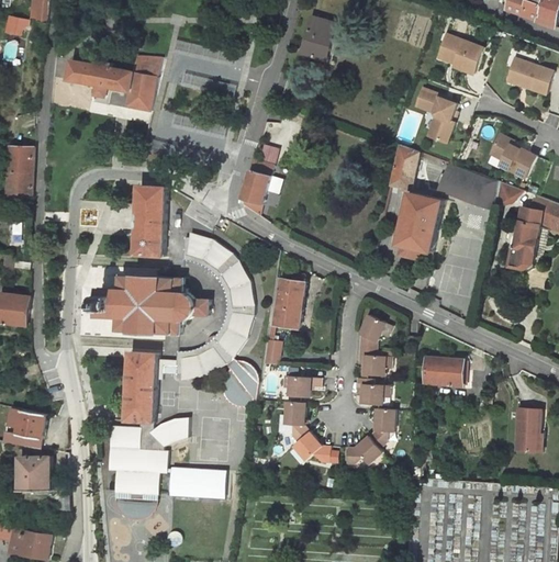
[(49,0),(32,0),(31,15),(37,18),(36,22),(48,24),(49,0)]
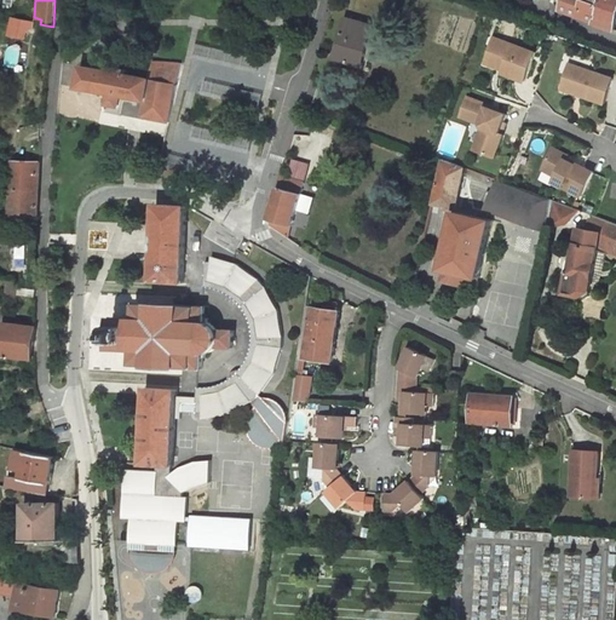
[(558,0),(556,10),(591,22),(597,0),(558,0)]
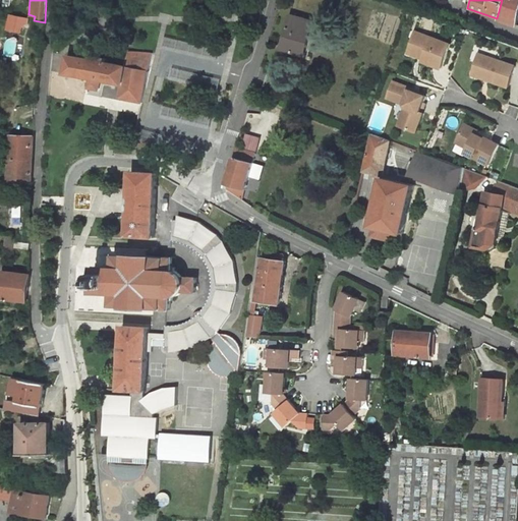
[(514,25),(517,10),(517,0),(502,0),(497,18),(496,19),(514,25)]
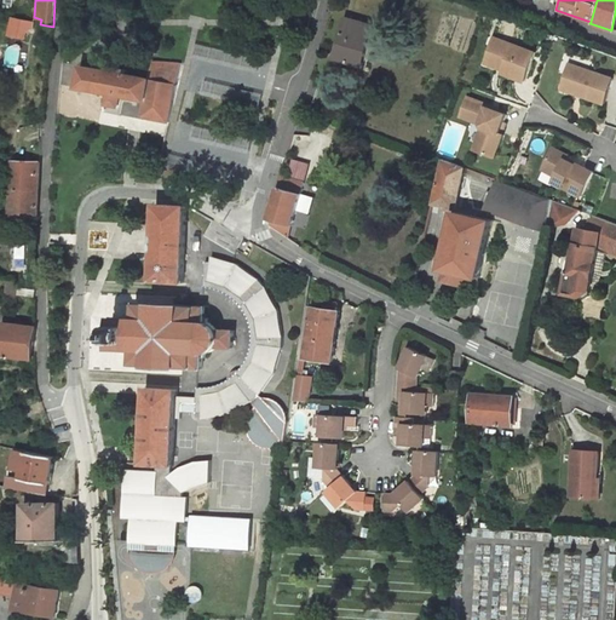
[(11,35),(22,38),(24,27),(28,28),(29,22),(11,17),(9,27),(13,28),(11,35)]
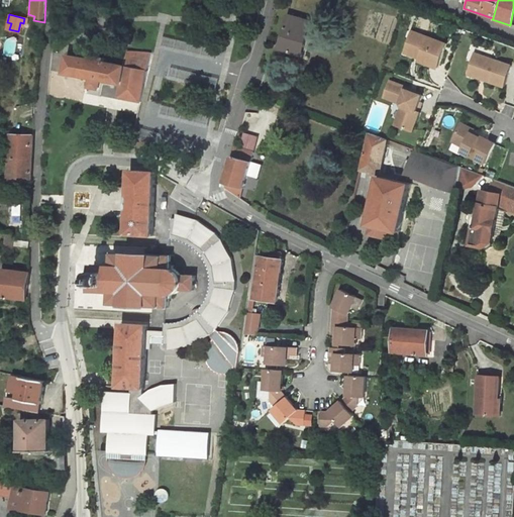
[(300,56),(309,21),(288,14),(278,48),(300,56)]
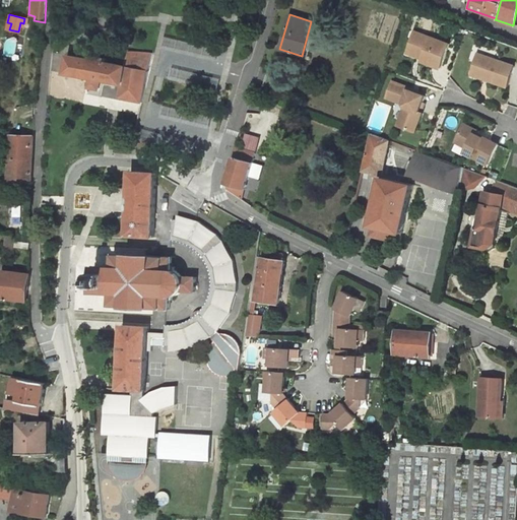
[(406,48),(422,53),(421,58),(419,61),(438,67),(447,43),(413,30),(406,48)]
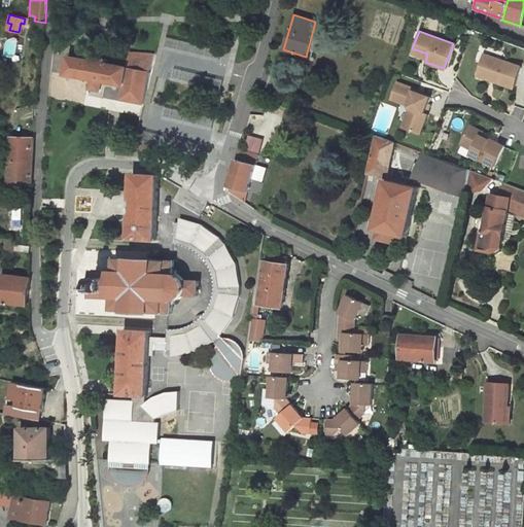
[(204,58),(207,46),(166,36),(163,47),(204,58)]
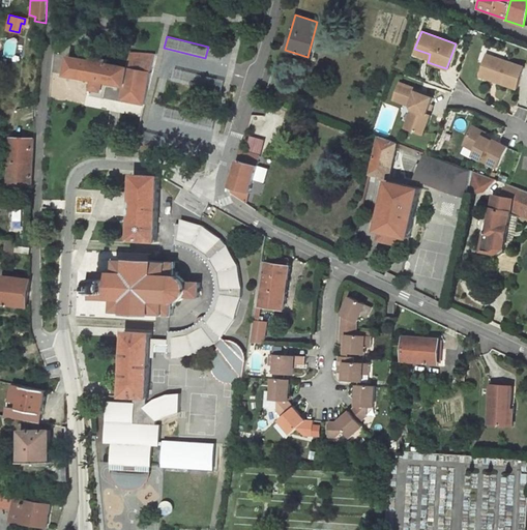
[(430,54),(414,49),(413,54),(429,59),(430,54)]
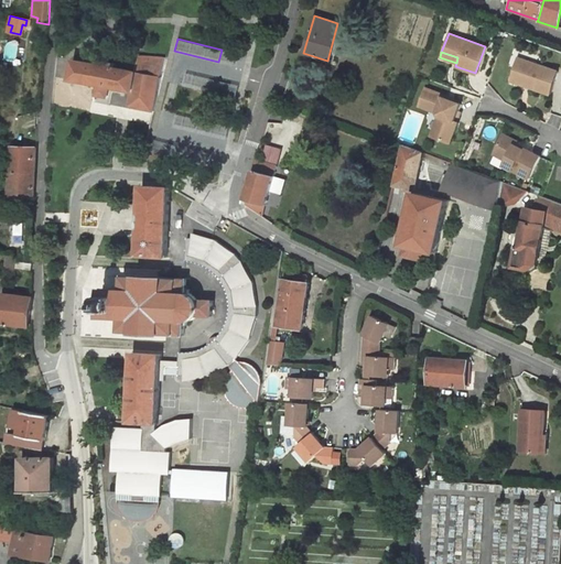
[(137,72),(137,73),(158,77),(162,57),(137,55),(137,72)]
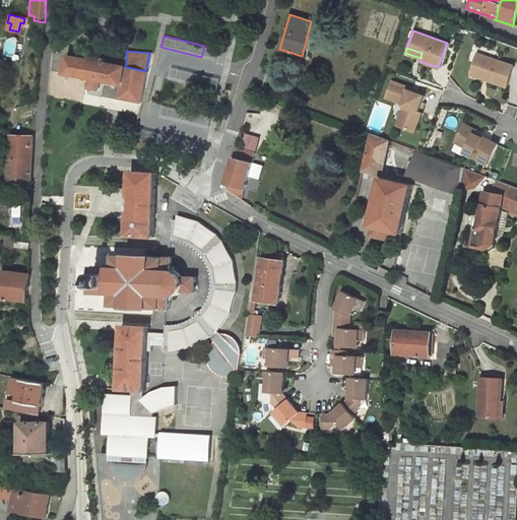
[(476,53),(470,70),(488,76),(487,79),(506,86),(513,65),(476,53)]
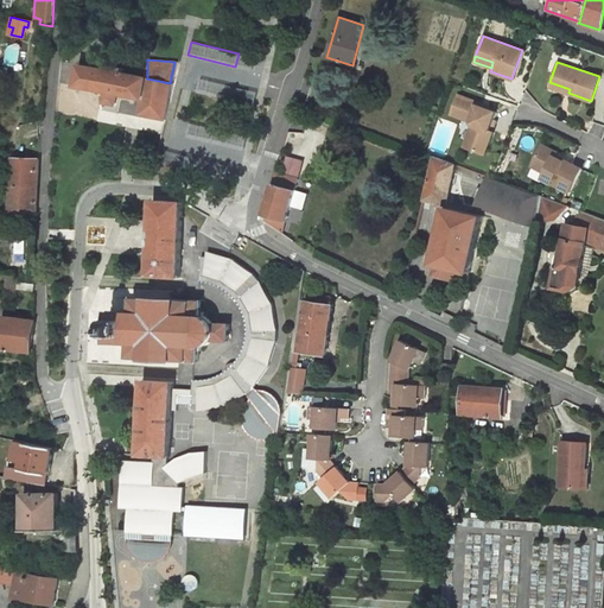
[(103,69),(80,64),(76,86),(102,90),(101,102),(112,103),(114,94),(140,99),(145,77),(120,73),(121,68),(105,64),(103,69)]
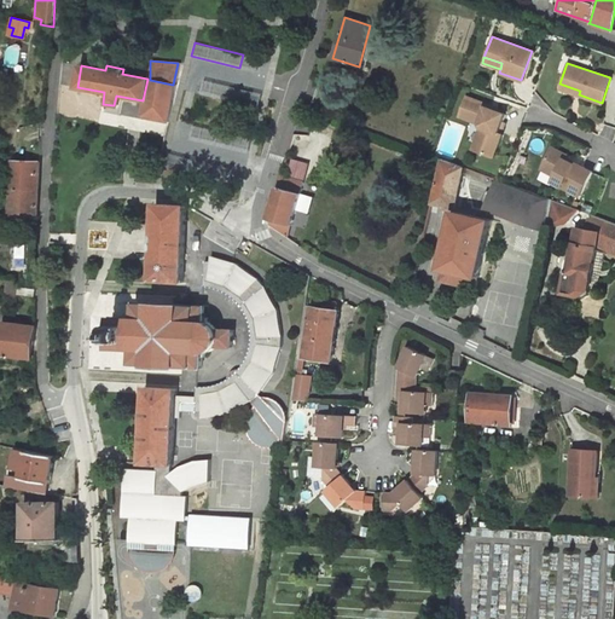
[(143,100),(140,116),(167,121),(173,85),(150,80),(150,79),(148,79),(143,100)]
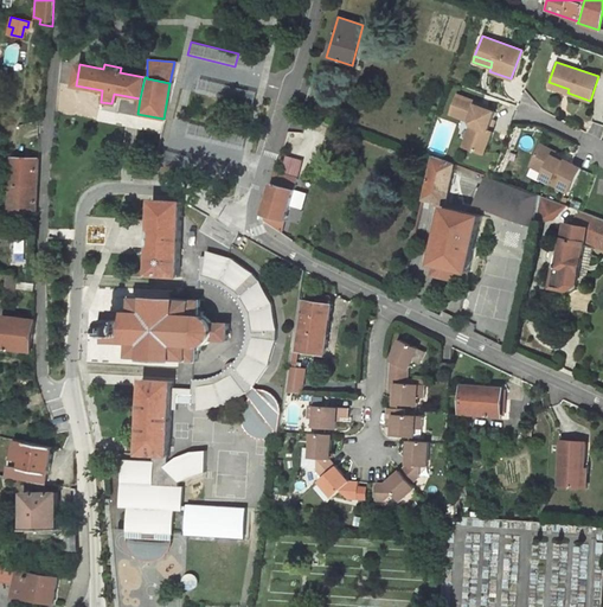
[(198,78),(196,90),(243,101),(245,89),(198,78)]
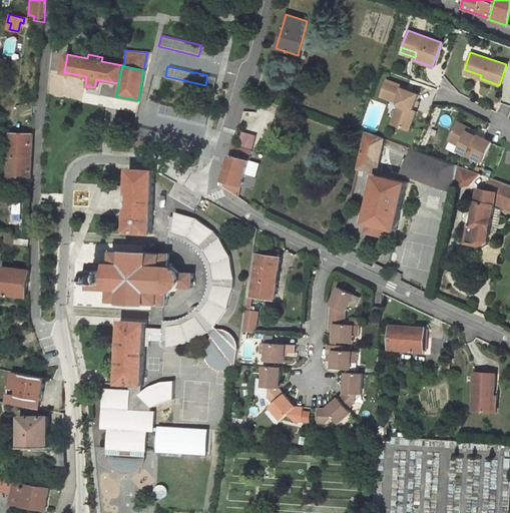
[(464,69),(463,73),(480,78),(481,75),(464,69)]
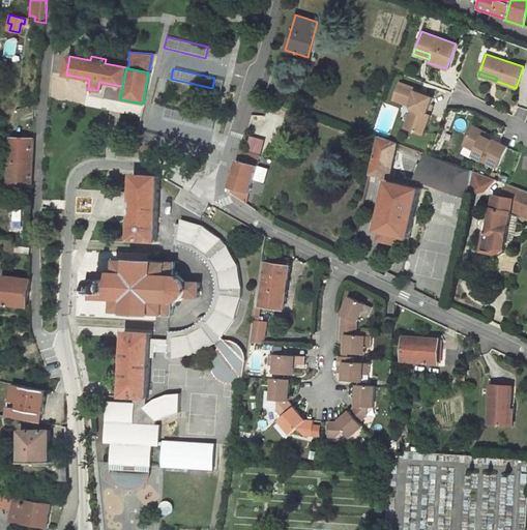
[(416,88),(399,82),(392,98),(410,105),(411,108),(405,127),(422,134),(429,114),(426,113),(432,96),(415,91),(416,88)]
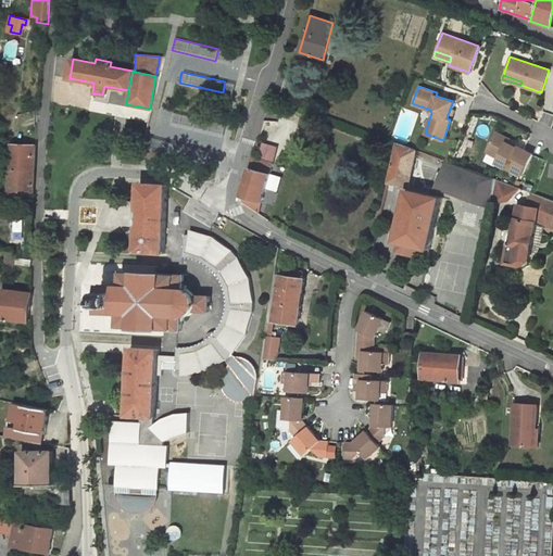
[(187,127),(212,129),(212,123),(200,122),(200,118),(187,117),(187,127)]
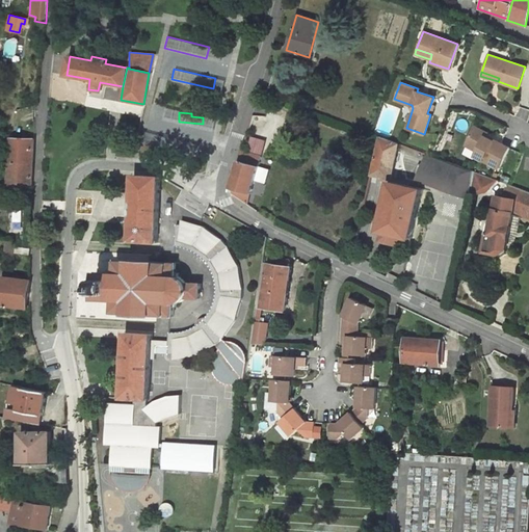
[(484,132),(472,126),(463,144),(475,151),(473,156),(497,167),(507,147),(492,138),(491,139),(483,136),(484,132)]
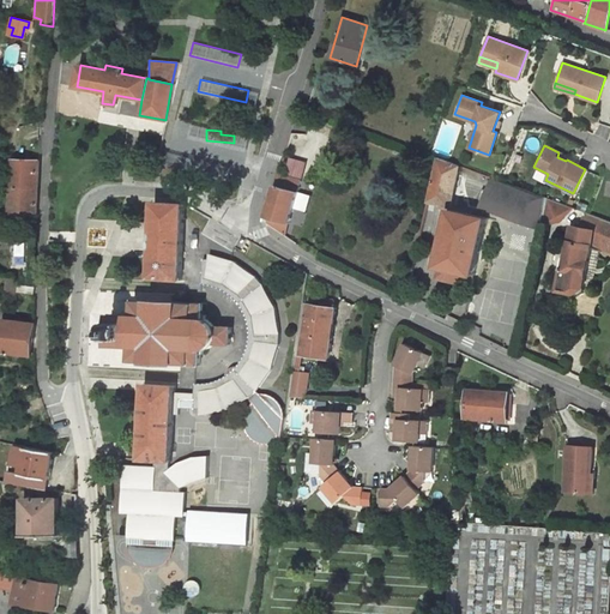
[(426,200),(448,206),(458,164),(436,156),(426,200)]
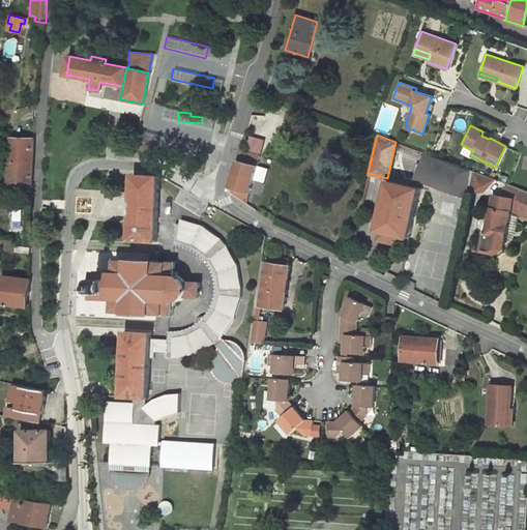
[(11,150),(9,182),(30,183),(31,154),(32,139),(12,137),(11,150)]
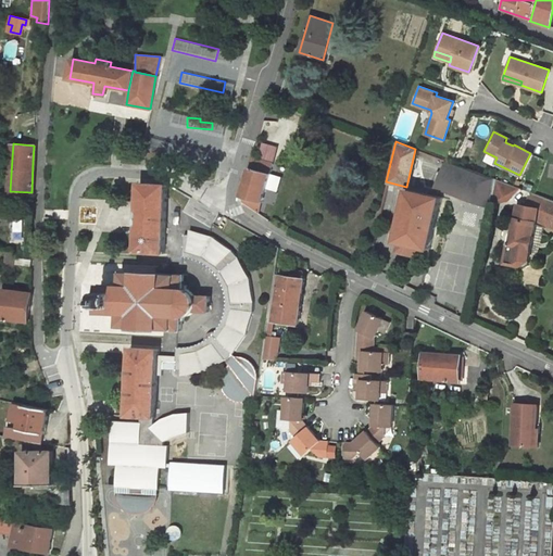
[(259,171),(261,162),(251,159),(244,181),(264,188),(268,174),(267,174),(259,171)]
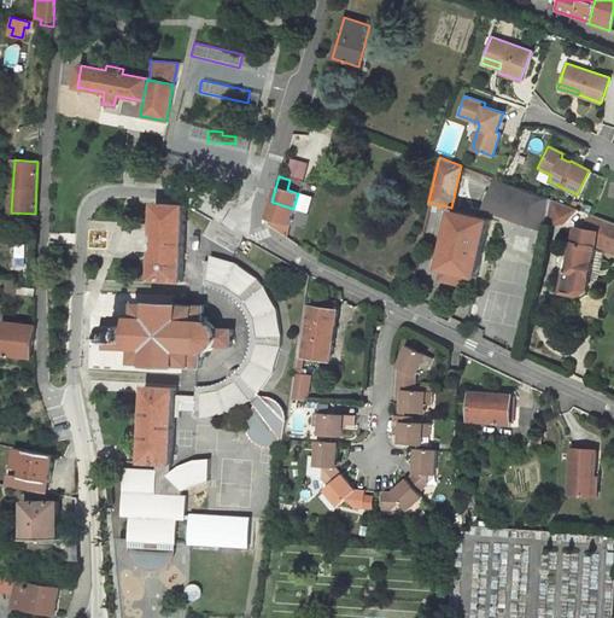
[(548,198),(493,179),(484,208),(543,229),(544,222),(543,221),(548,198)]
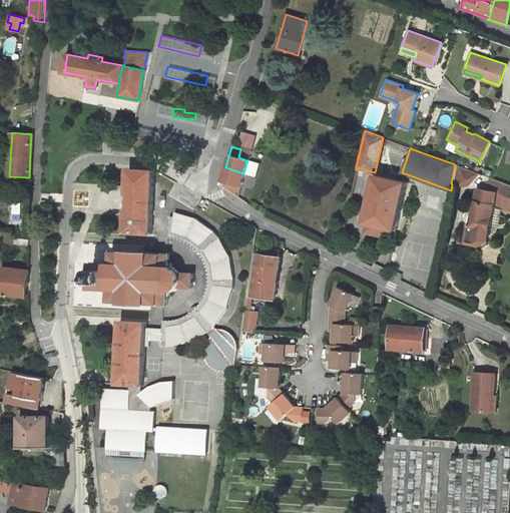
[(246,160),(248,151),(240,149),(238,157),(246,160)]
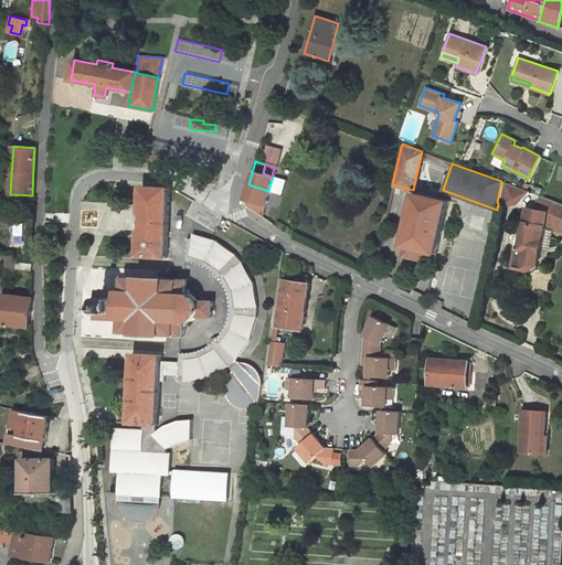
[(498,203),(510,205),(513,185),(501,181),(497,202),(498,203)]
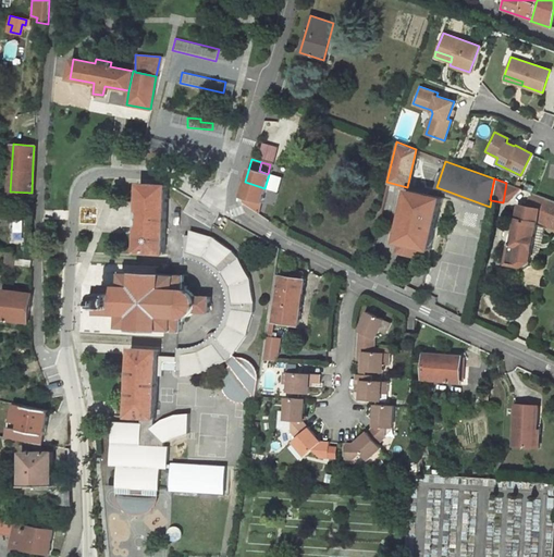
[(260,202),(265,188),(245,182),(241,196),(260,202)]
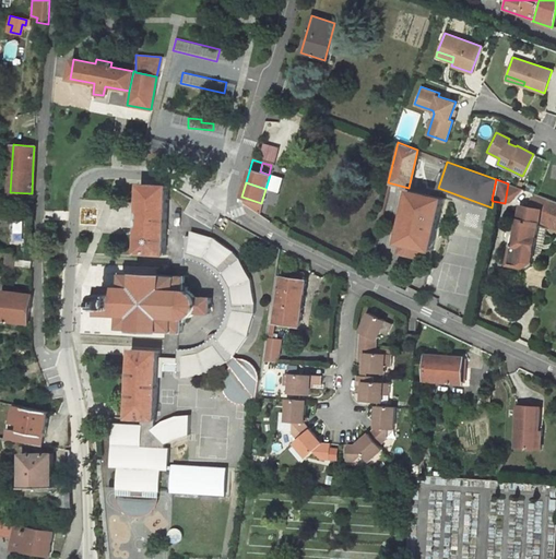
[(139,183),(135,252),(163,254),(167,185),(139,183)]
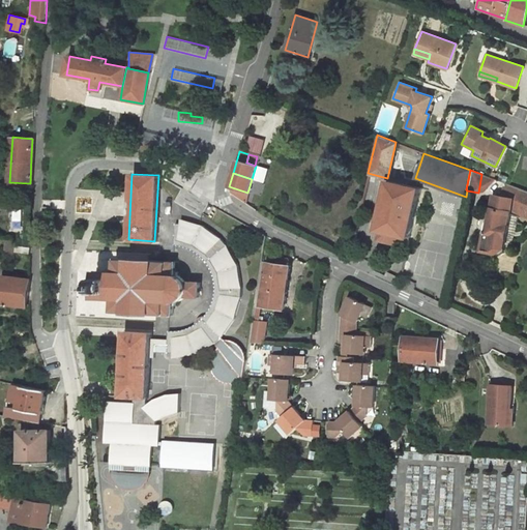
[(419,187),(387,180),(376,230),(377,230),(409,237),(419,187)]
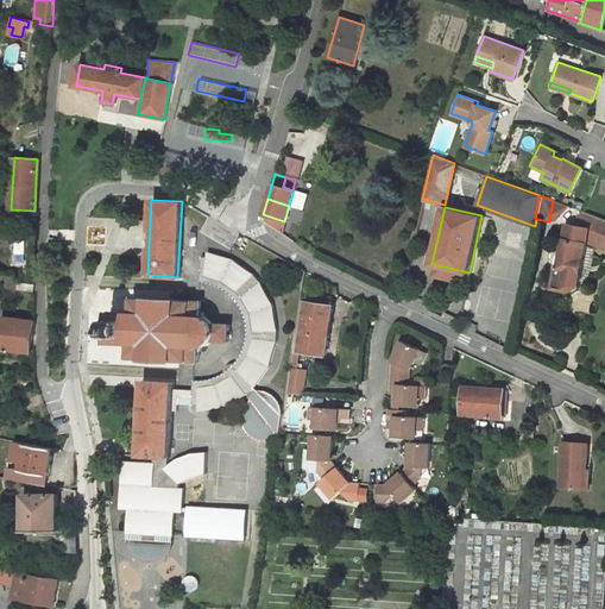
[(577,286),(584,245),(594,250),(596,248),(604,250),(604,220),(579,211),(573,226),(565,224),(556,267),(555,267),(552,288),(568,290),(568,293),(573,293),(577,290),(578,287),(577,286)]
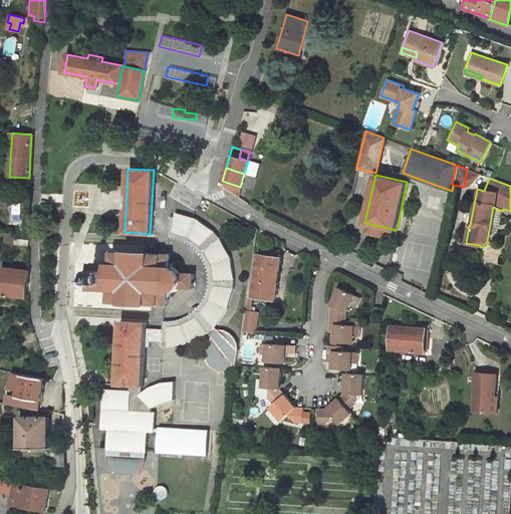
[(219,191),(236,201),(240,187),(222,181),(219,191)]
